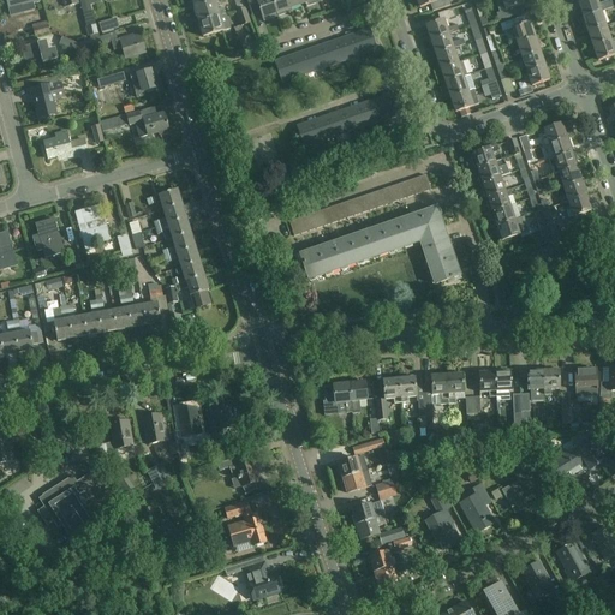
[(6,0),(9,7),(11,16),(24,12),(22,5),(31,1),(33,4),(40,1),(39,0),(6,0)]
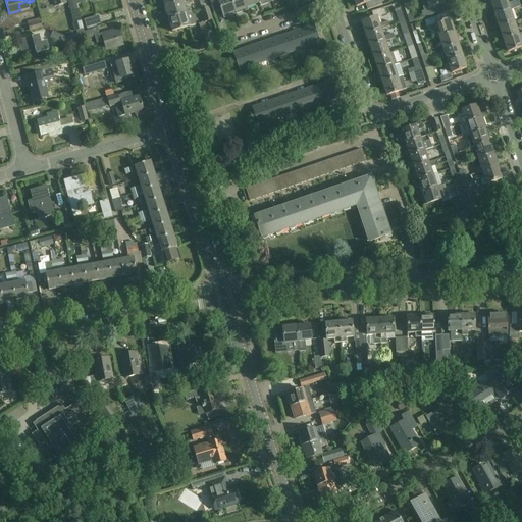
[(77,9),(74,0),(67,0),(70,11),(77,9)]
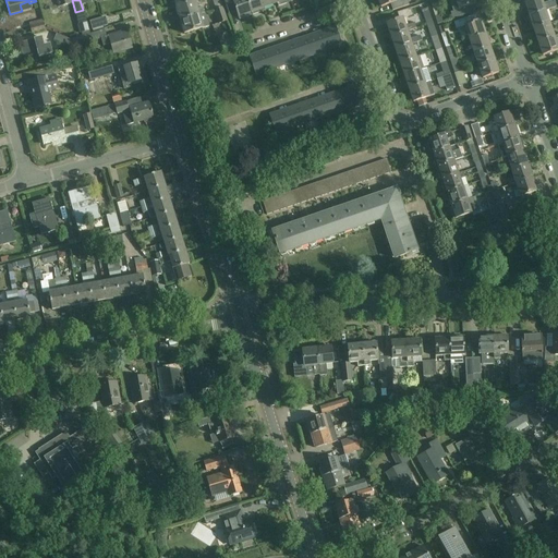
[(235,10),(239,20),(247,16),(246,14),(251,12),(246,0),(233,0),(232,0),(223,0),(228,13),(235,10)]
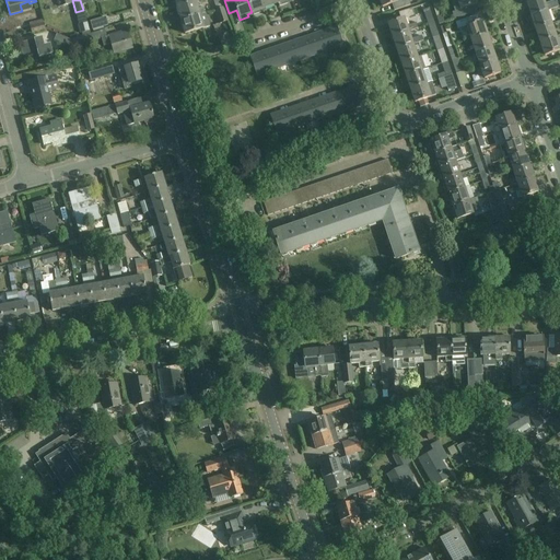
[(247,0),(252,12),(253,15),(261,12),(260,9),(265,8),(261,0),(247,0)]
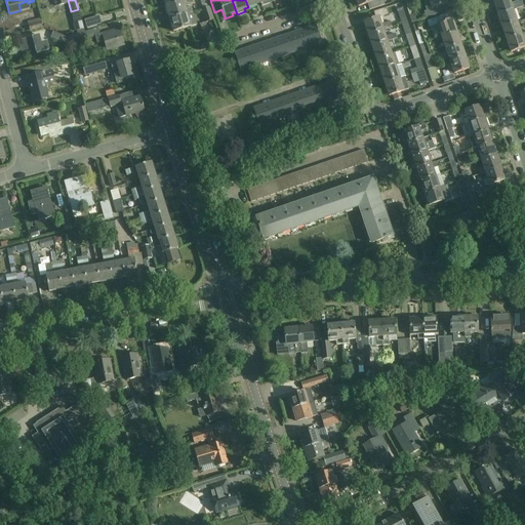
[(356,0),(358,6),(367,3),(369,10),(385,5),(382,0),(356,0)]
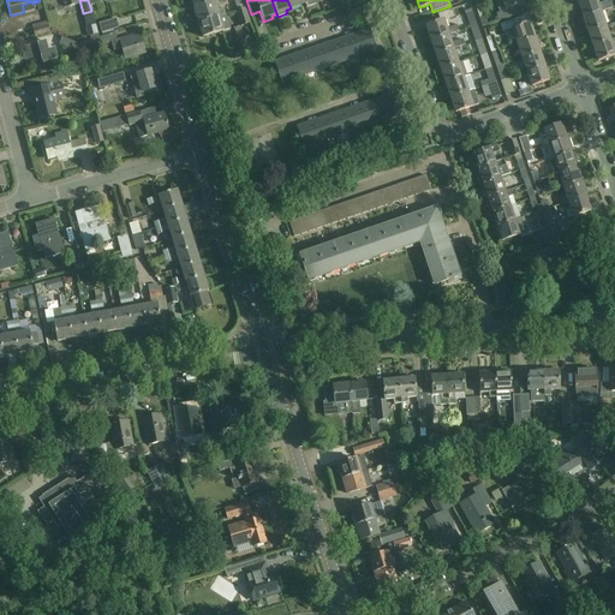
[(495,0),(500,12),(496,13),(499,21),(512,16),(509,9),(524,4),(521,0),(495,0)]
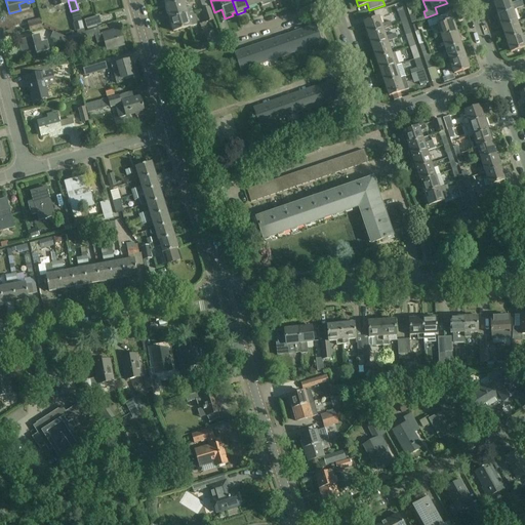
[(493,3),(497,14),(497,15),(513,10),(524,6),(522,0),(510,4),(509,0),(500,0),(494,2),(493,3)]
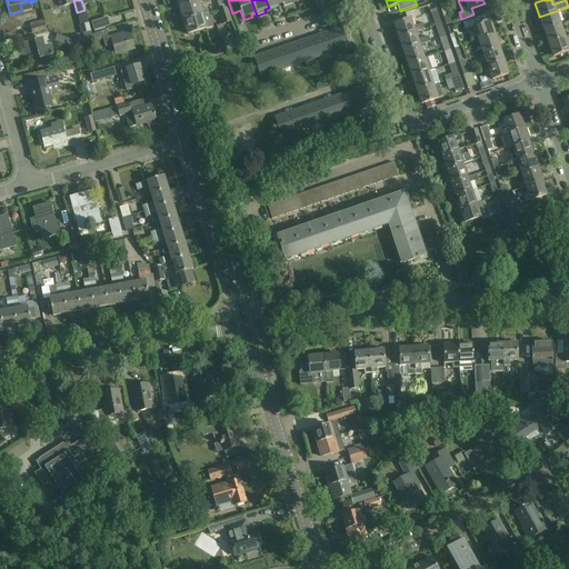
[(179,7),(183,20),(202,15),(208,12),(207,7),(200,9),(198,1),(179,7)]
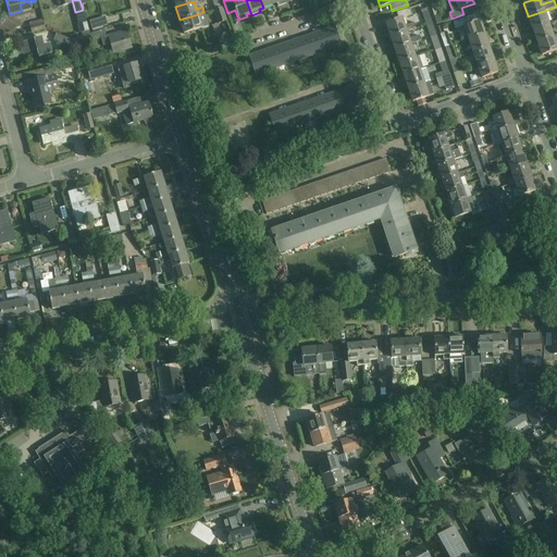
[(437,5),(431,8),(434,17),(441,15),(437,5)]
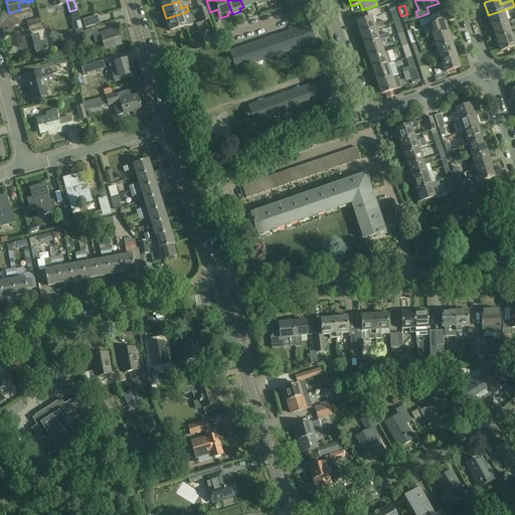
[(204,6),(198,8),(199,8),(198,9),(202,21),(209,19),(204,6)]
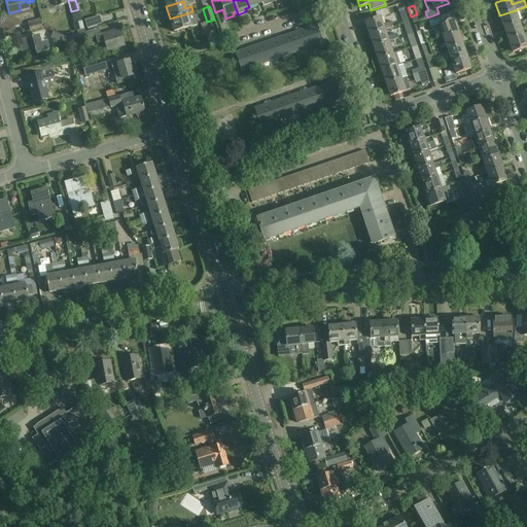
[(387,7),(375,11),(377,18),(364,22),(370,35),(384,30),(393,27),(391,22),(382,25),(380,18),(389,14),(387,7)]
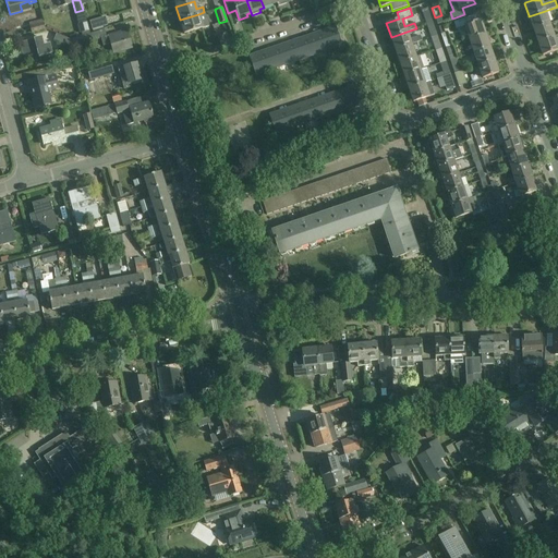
[(83,10),(75,12),(79,24),(86,22),(83,10)]
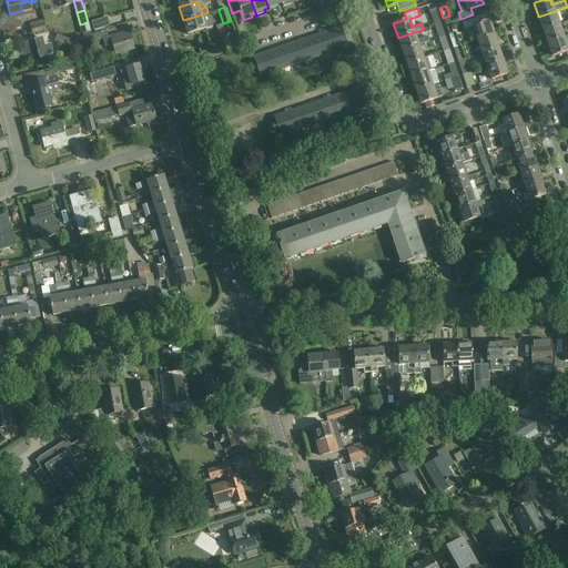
[(433,21),(439,19),(436,10),(429,12),(433,21)]
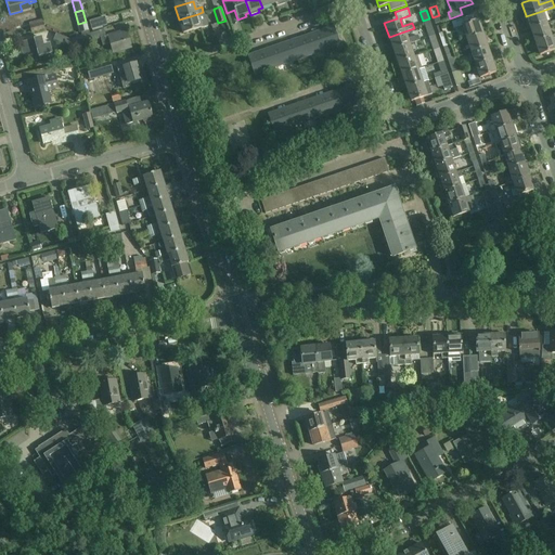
[(526,16),(526,15),(523,16),(523,17),(524,17),(526,25),(529,24),(530,29),(546,24),(549,23),(546,15),(543,16),(542,11),(526,16)]
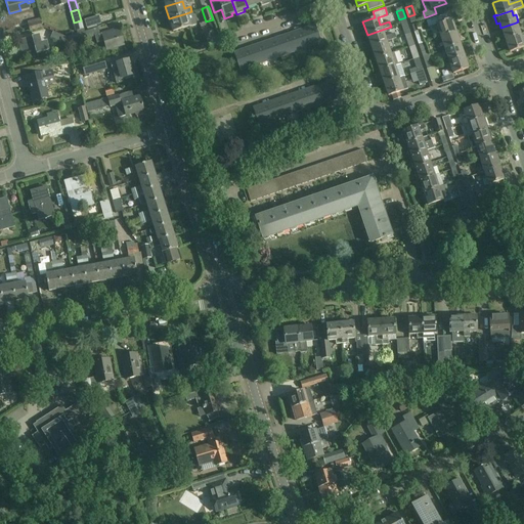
[(192,11),(191,11),(186,13),(169,18),(173,32),(197,25),(192,11)]
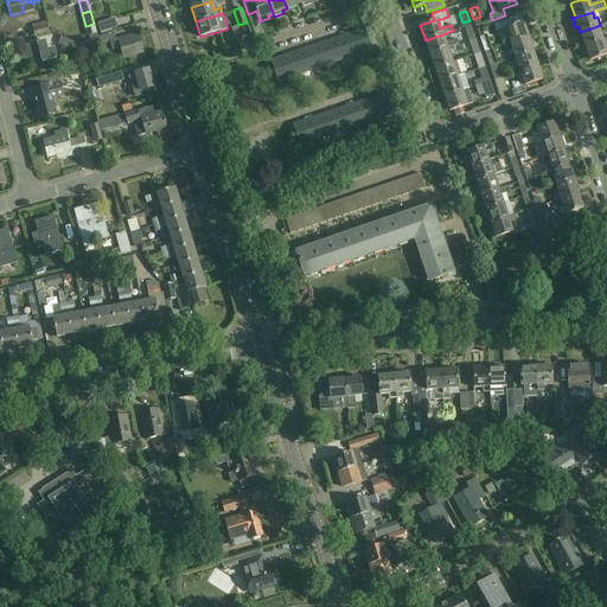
[(114,18),(98,23),(101,32),(117,27),(114,18)]
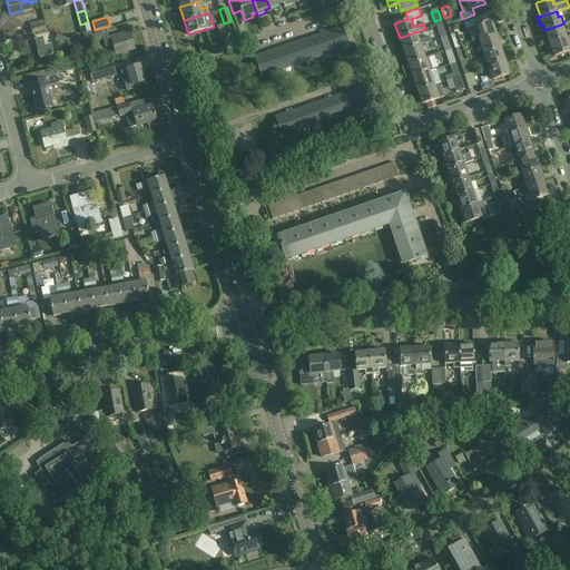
[(479,40),(495,35),(491,21),(478,26),(475,19),(463,23),(465,29),(474,26),(479,40)]
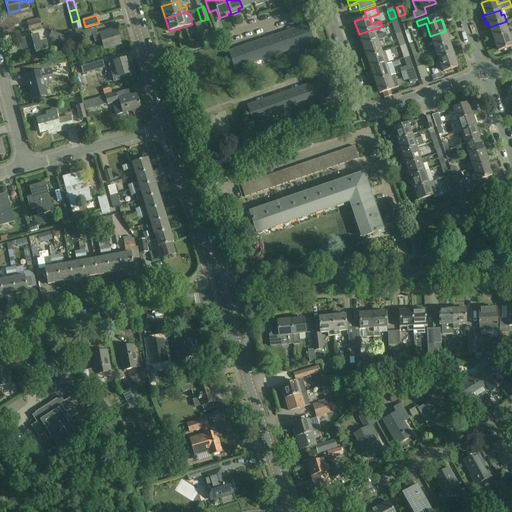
[(39,18),(35,19),(26,21),(29,31),(42,28),(39,18)]
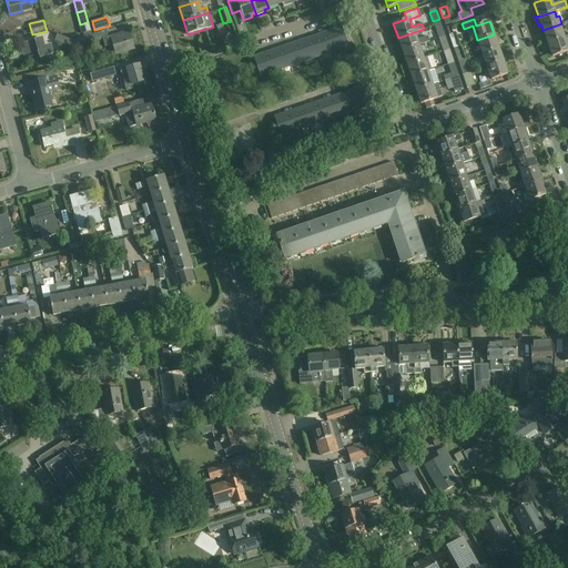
[(91,31),(89,22),(88,22),(80,24),(79,24),(81,33),(91,31)]
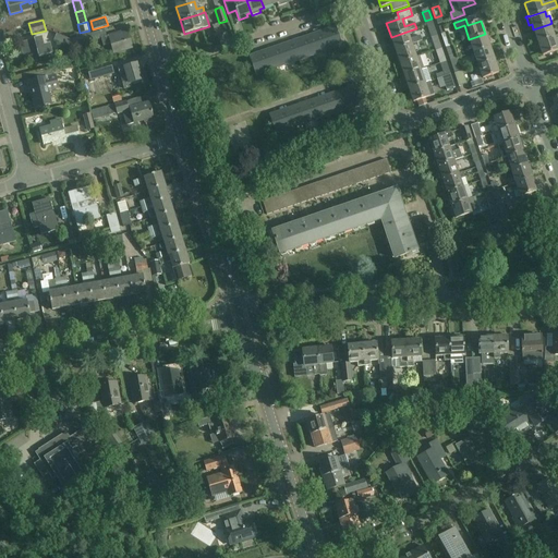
[(433,23),(426,25),(429,34),(436,32),(433,23)]
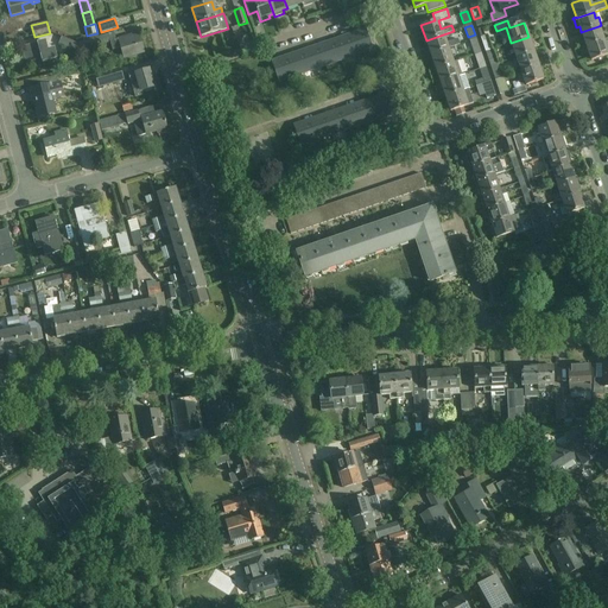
[(581,32),(586,46),(603,40),(599,26),(581,32)]
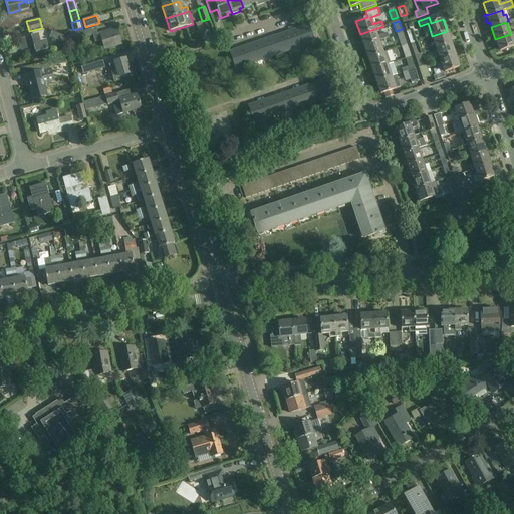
[(300,46),(314,41),(308,25),(295,29),(300,46)]
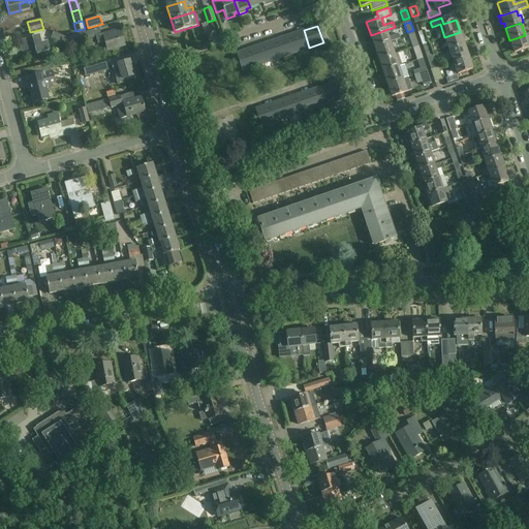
[(98,43),(105,41),(107,50),(125,44),(121,30),(113,33),(112,31),(100,34),(98,28),(67,37),(70,44),(96,37),(98,43)]
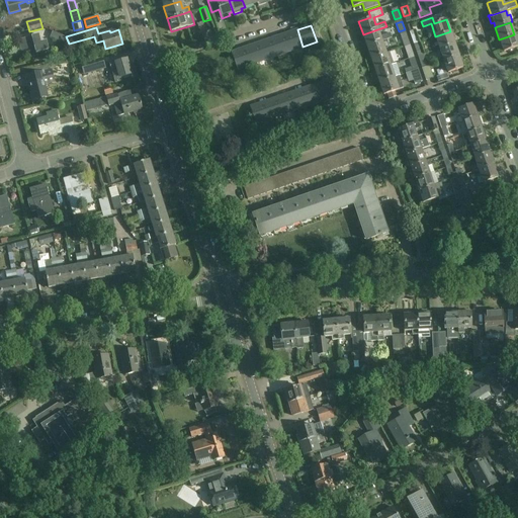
[(303,47),(297,29),(284,34),(289,51),(303,47)]
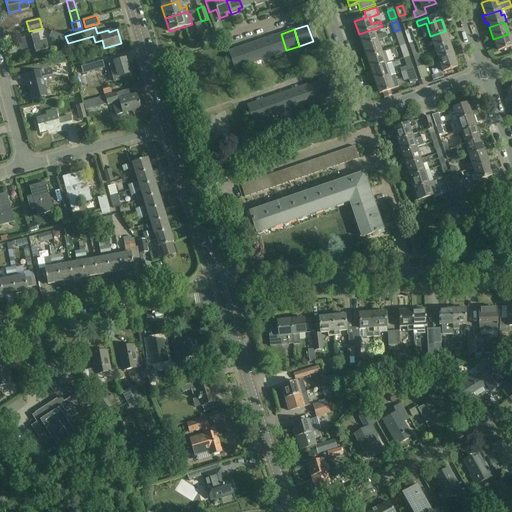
[(359,34),(363,45),(377,40),(387,37),(385,33),(376,36),(373,29),(359,34)]
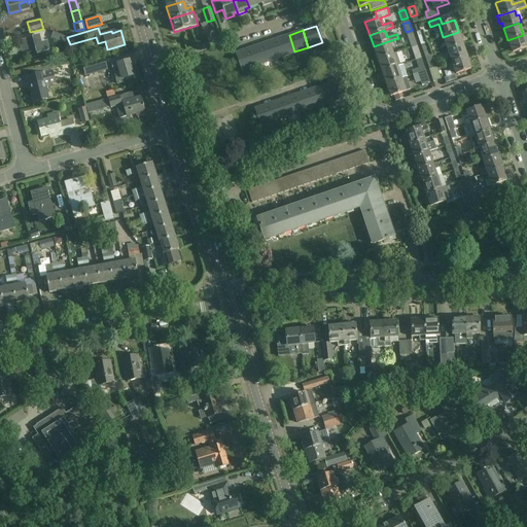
[(69,45),(67,37),(53,32),(50,38),(69,45)]
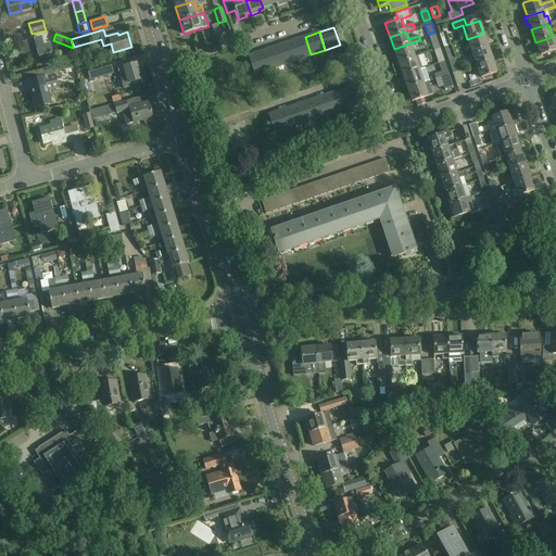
[(483,34),(467,39),(471,52),(488,47),(483,34)]
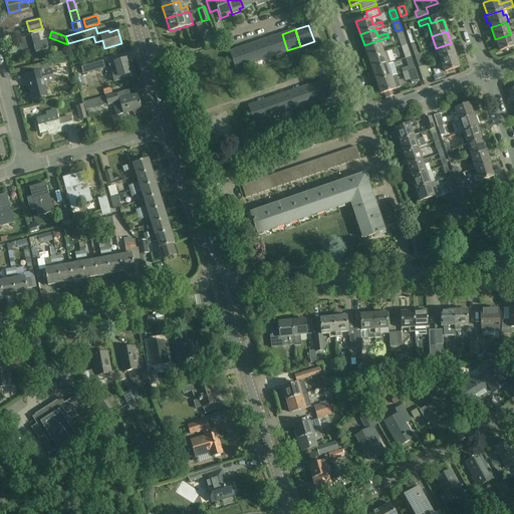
[(406,41),(403,32),(397,34),(400,43),(406,41)]
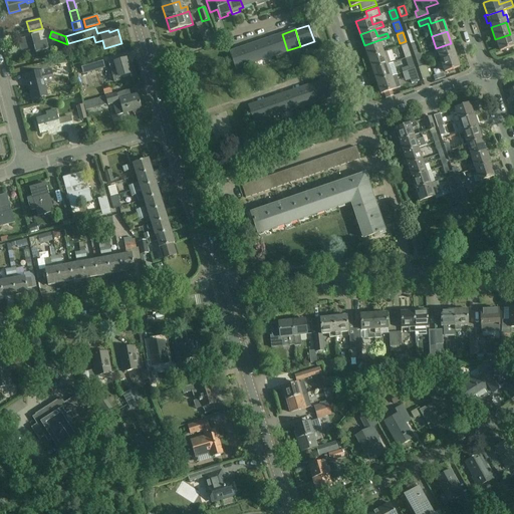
[(413,33),(408,35),(410,43),(416,41),(413,33)]
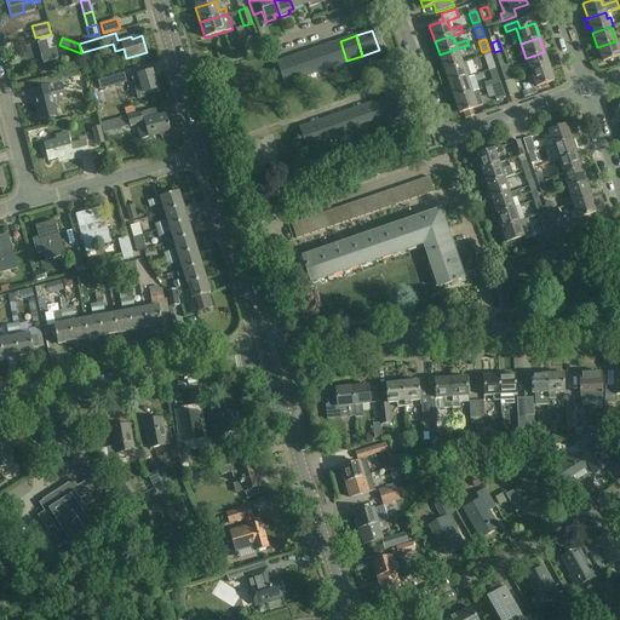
[(58,59),(56,52),(50,53),(46,41),(22,47),(26,64),(42,61),(44,64),(58,59)]
